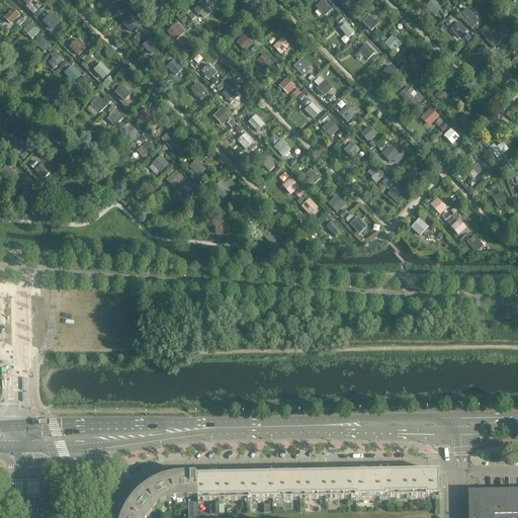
[(101,0),(92,9),(102,19),(112,9),(102,0),(101,0)]
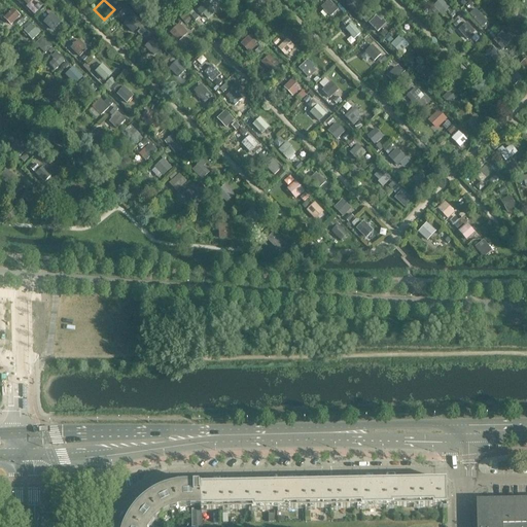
[(210,0),(200,8),(207,19),(218,10),(213,3),(216,0),(210,0)]
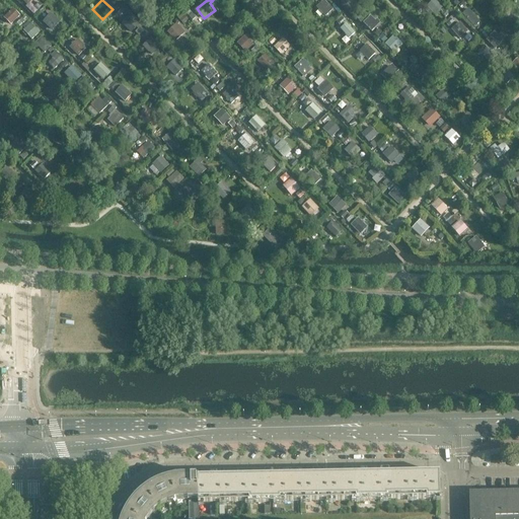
[(326,16),(335,8),(326,0),(323,0),(317,7),(326,16)]
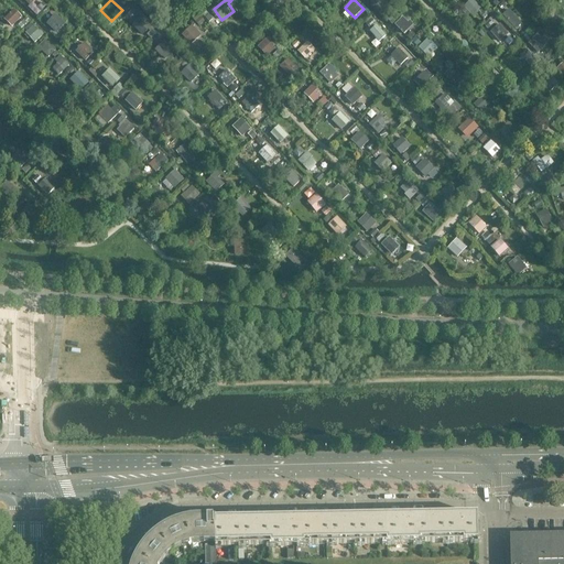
[(469,14),(480,3),(476,0),(470,0),(463,8),(469,14)]
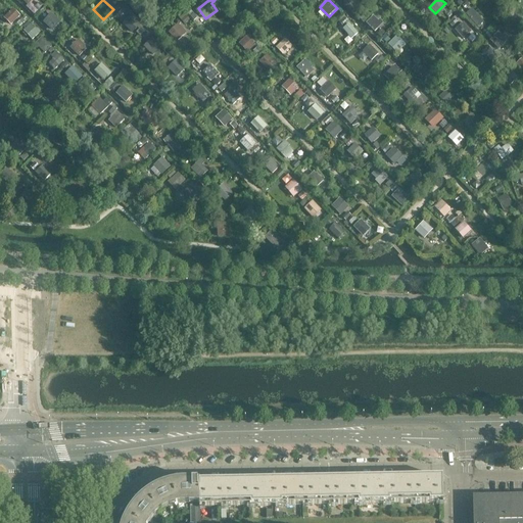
[(1,16),(11,26),(20,15),(11,6),(1,16)]
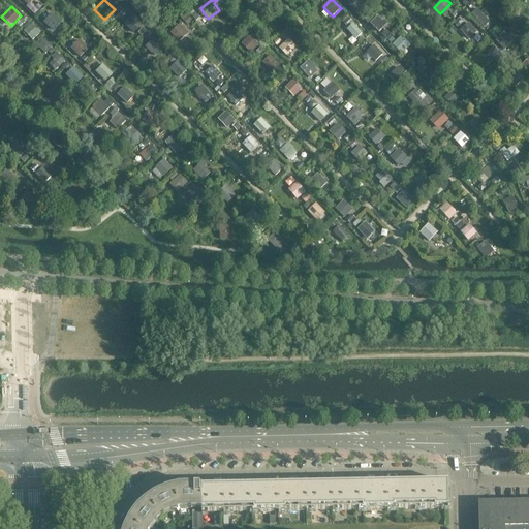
[(474,13),(486,26),(491,22),(479,9),(474,13)]
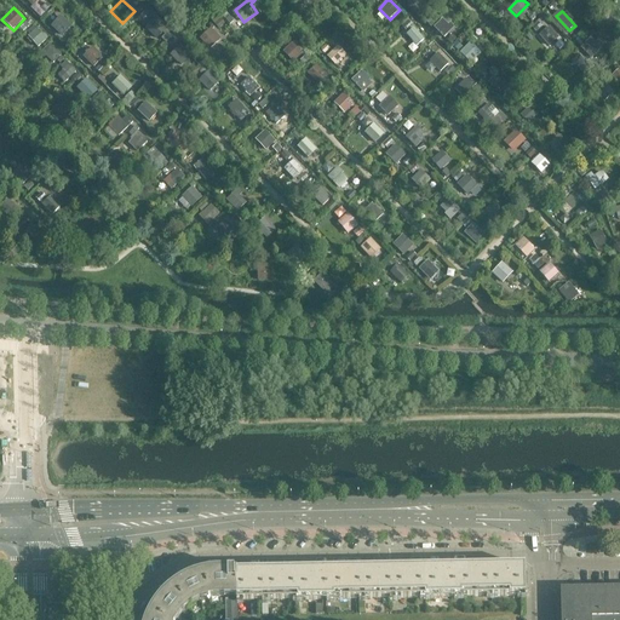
[(49,26),(61,36),(73,24),(61,13),(49,26)]
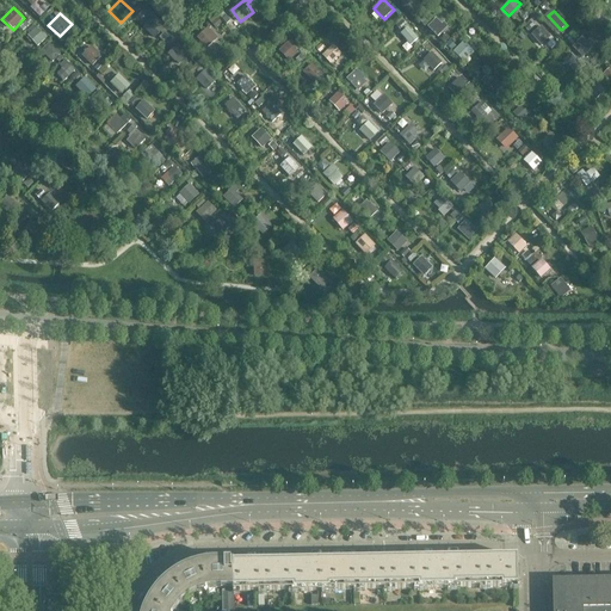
[(439,17),(430,25),(439,36),(449,28),(439,17)]
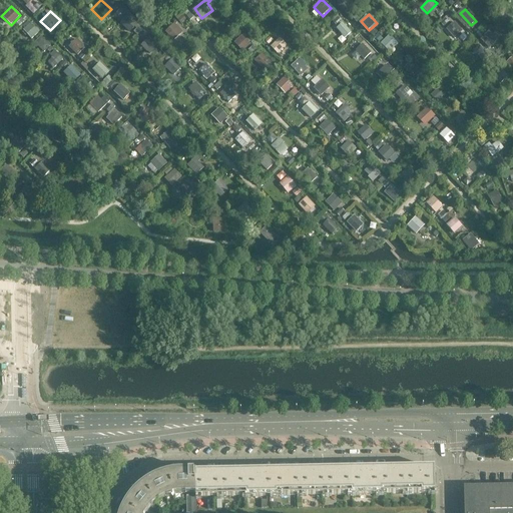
[(443,29),(453,38),(463,28),(453,19),(443,29)]
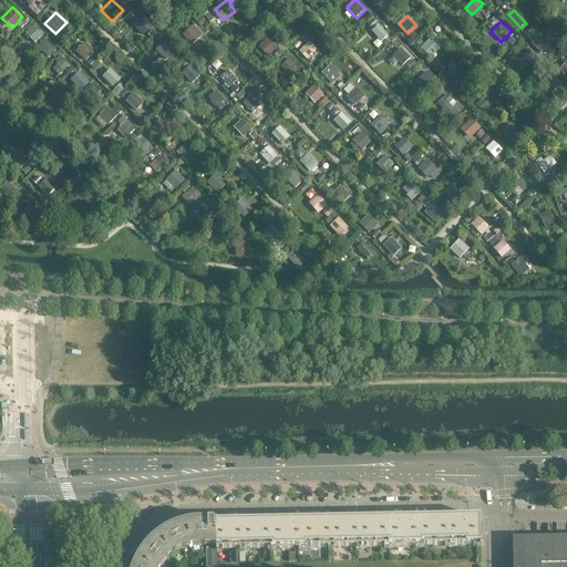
[(182,34),(193,45),(204,34),(193,23),(182,34)]
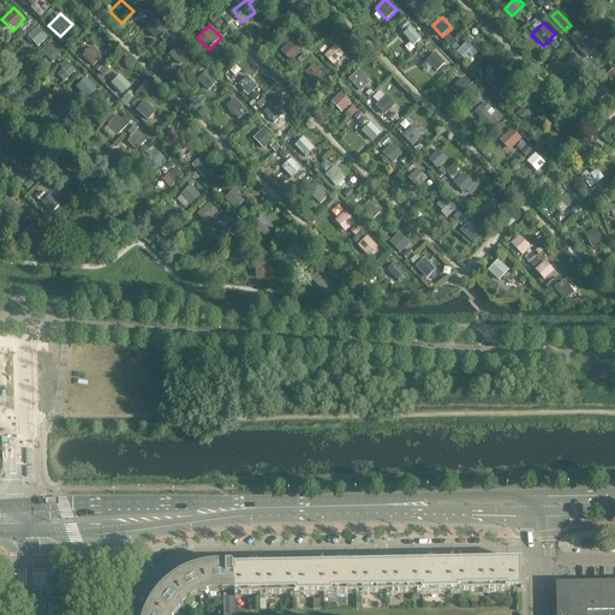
[(40,46),(48,39),(39,27),(29,35),(40,46)]
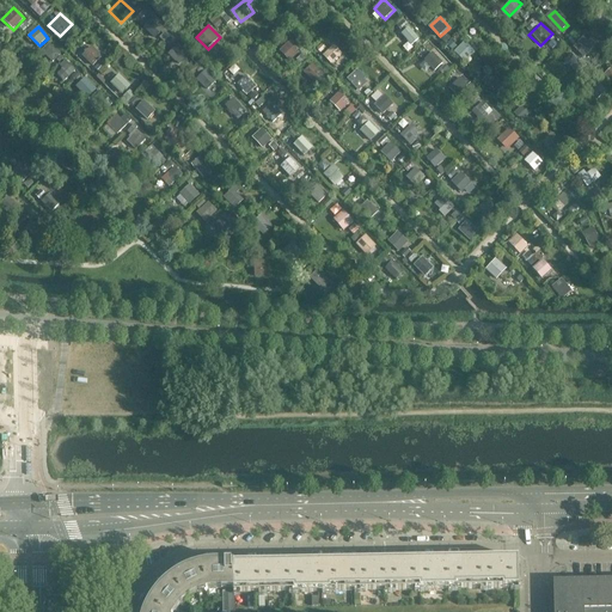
[(410,26),(403,34),(414,46),(421,38),(410,26)]
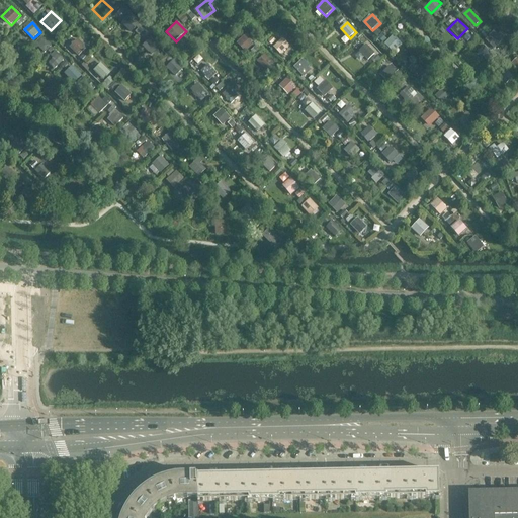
[(116,32),(125,42),(136,32),(125,23),(116,32)]
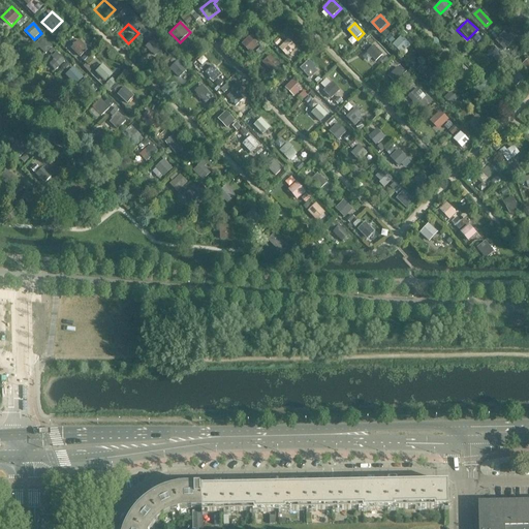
[(495,39),(505,49),(515,38),(505,29),(495,39)]
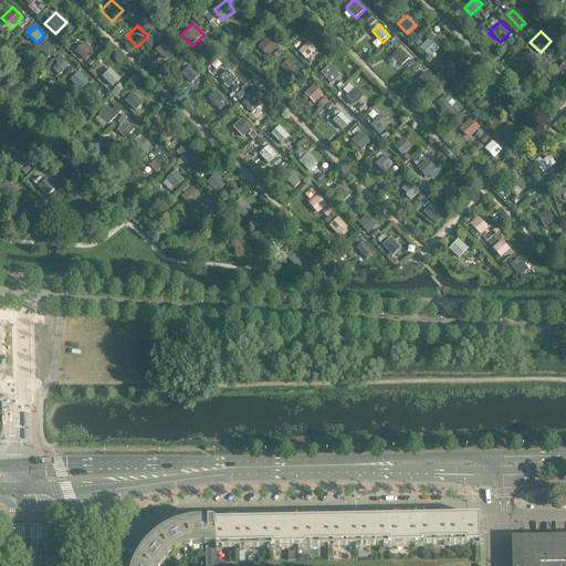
[(259,44),(270,55),(281,44),(270,33),(259,44)]
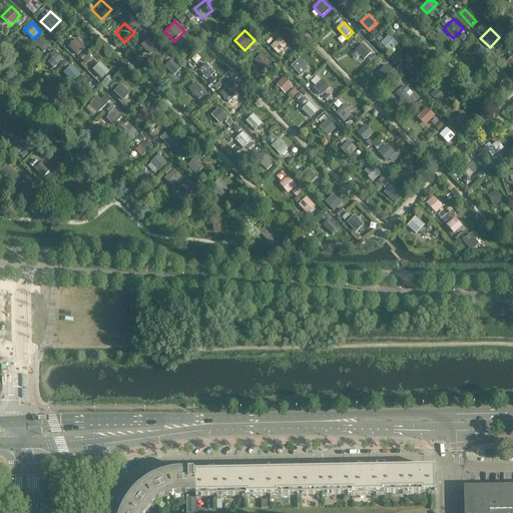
[(382,42),(391,51),(400,42),(390,33),(382,42)]
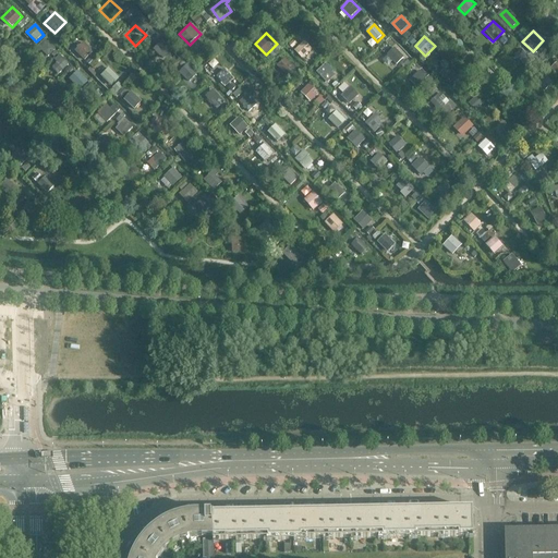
[(174,51),(162,37),(153,45),(165,59),(174,51)]
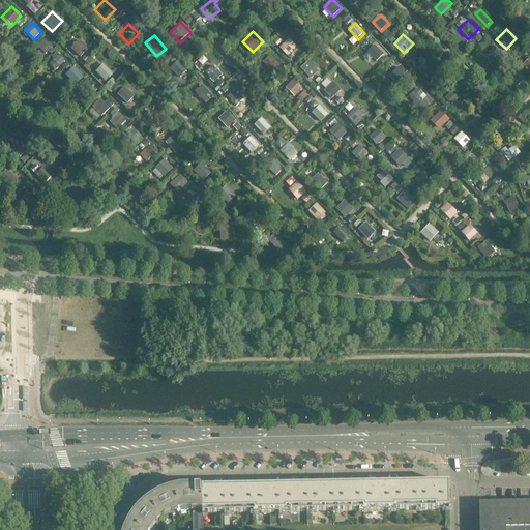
[(278,46),(288,56),(298,46),(288,35),(278,46)]
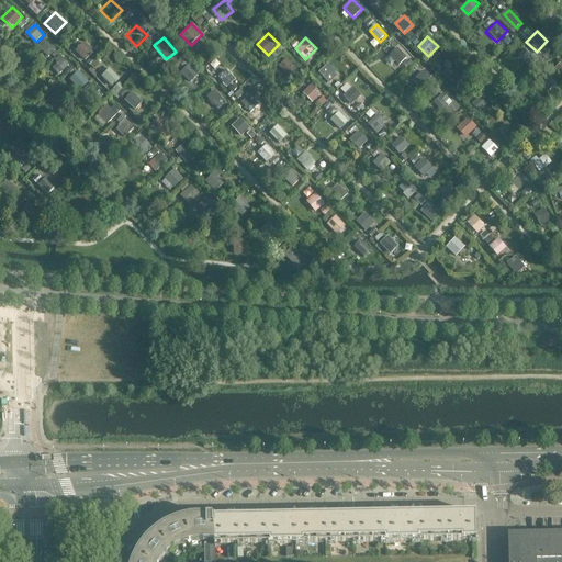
[(36,51),(46,62),(57,51),(46,40),(36,51)]
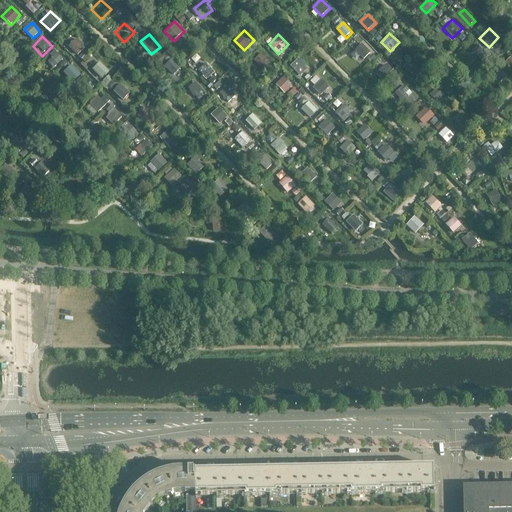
[(80,54),(87,47),(78,38),(71,46),(80,54)]
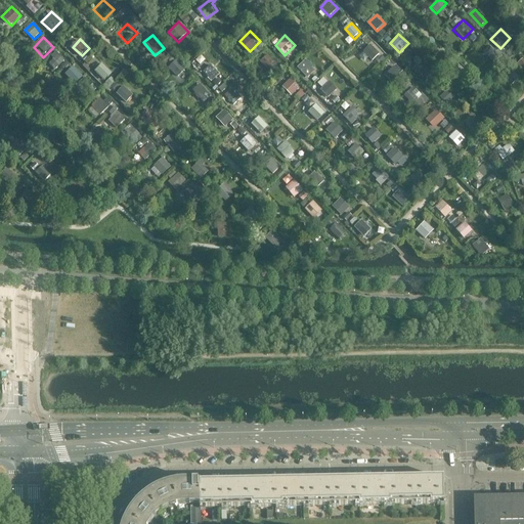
[(362,50),(373,60),(383,50),(373,40),(362,50)]
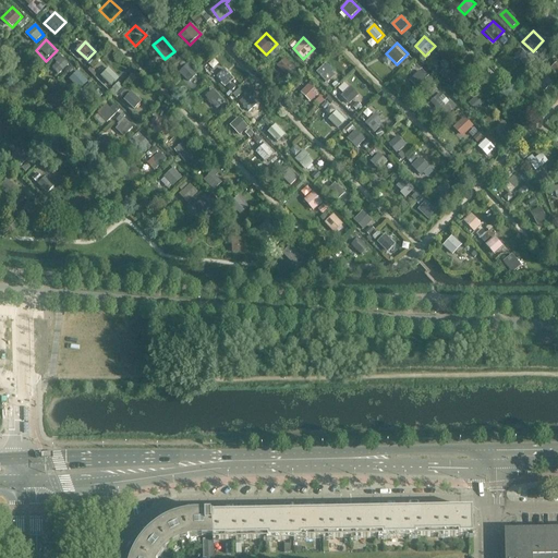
[(520,67),(531,58),(523,48),(511,56),(520,67)]
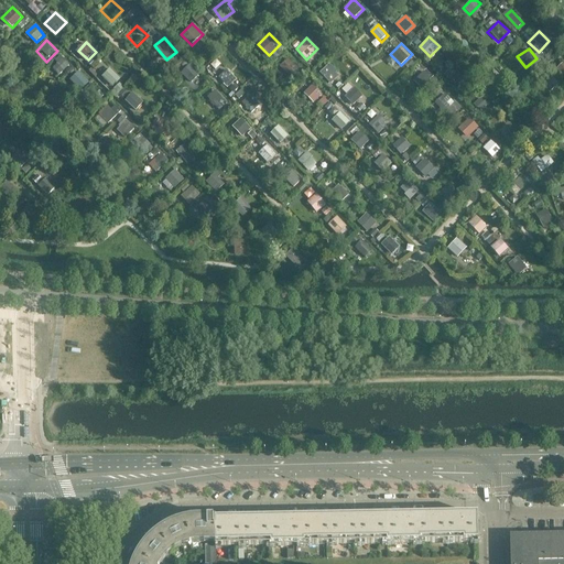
[(63,56),(53,66),(62,75),(72,64),(63,56)]
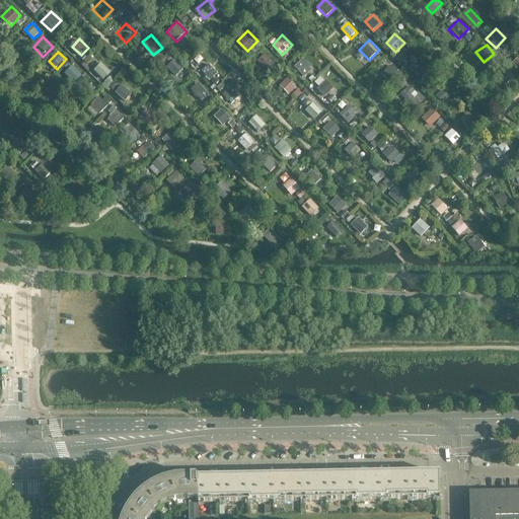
[(260,61),(268,70),(276,63),(268,54),(260,61)]
